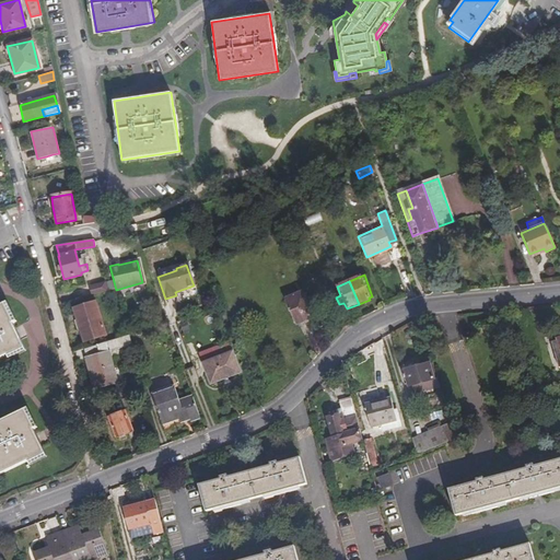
[(90,288),(92,296),(106,292),(104,283),(90,288)]
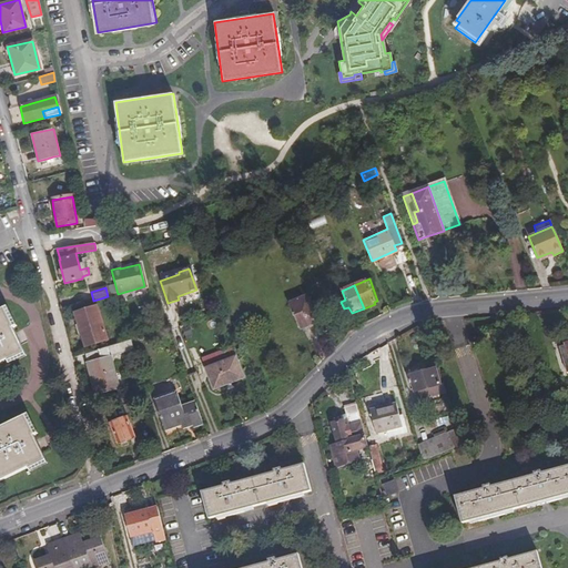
[(305,297),(288,304),(298,328),(316,322),(305,297)]
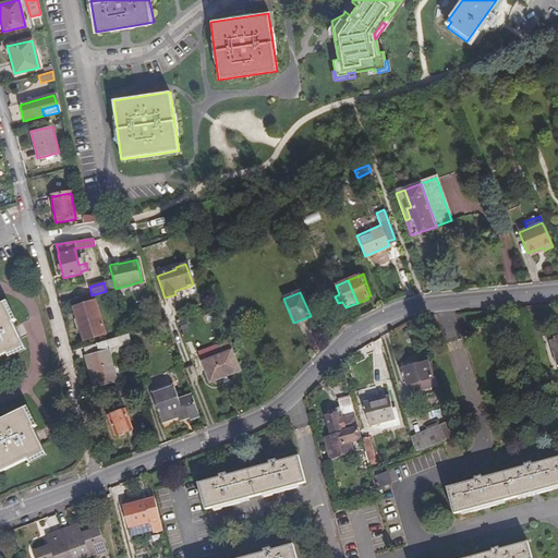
[(83,341),(104,335),(94,301),(72,307),(83,341)]
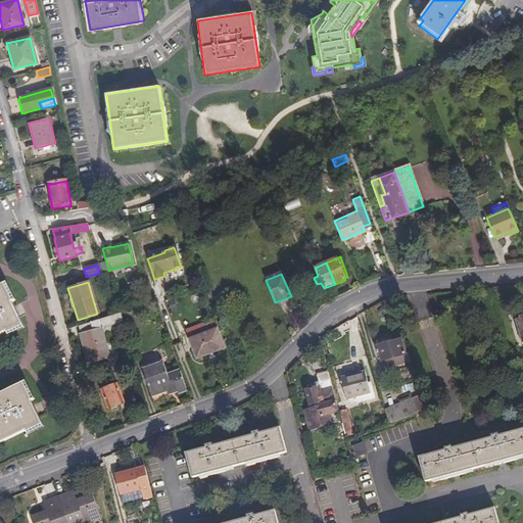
[(7,283),(5,284),(13,302),(16,301),(7,283)]
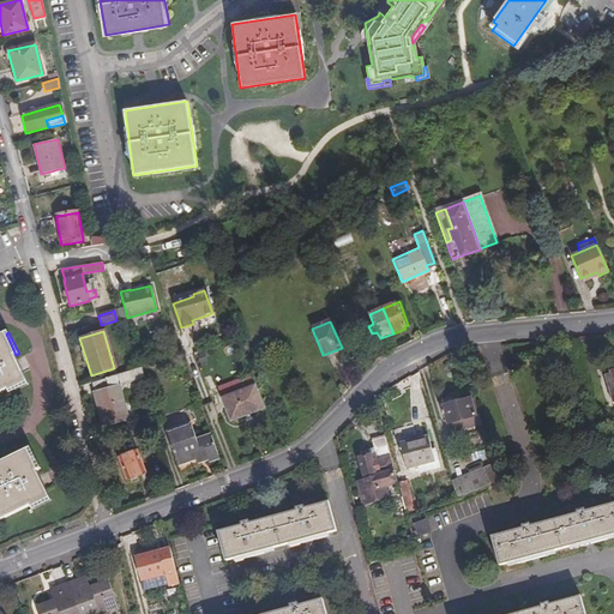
[(0,392),(8,390),(8,391),(28,383),(14,356),(16,355),(6,333),(0,336),(0,392)]
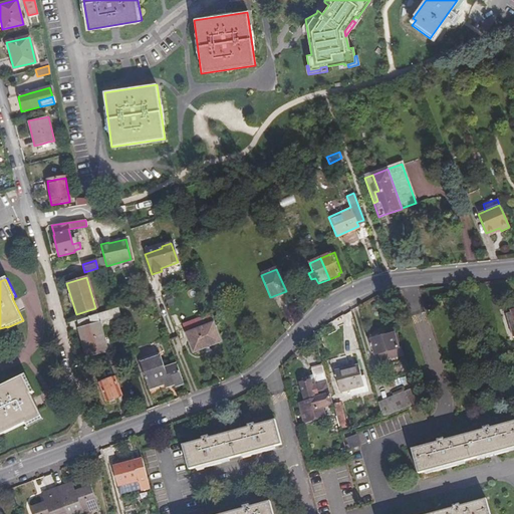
[(135,298),(125,301),(129,308),(137,305),(135,298)]
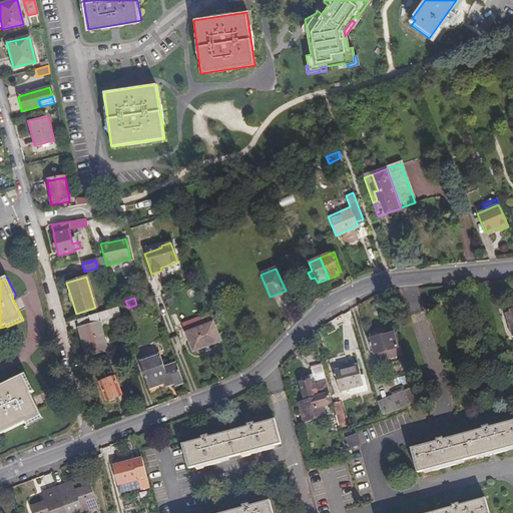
[(117,309),(75,321),(85,359),(105,354),(98,323),(119,318),(117,309)]
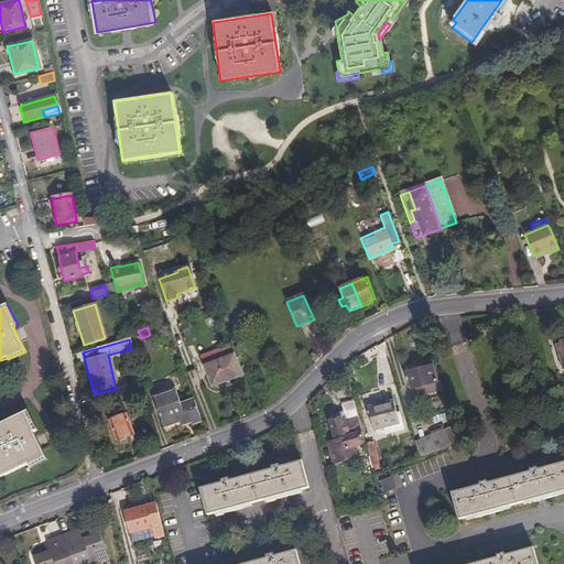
[(562,371),(563,370),(563,342),(560,343),(560,345),(554,347),(562,371)]
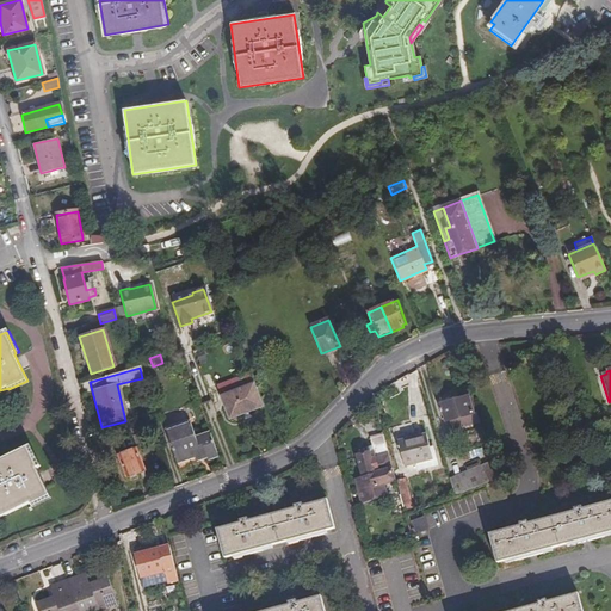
[(29,384),(28,381),(8,389),(11,393),(29,384)]
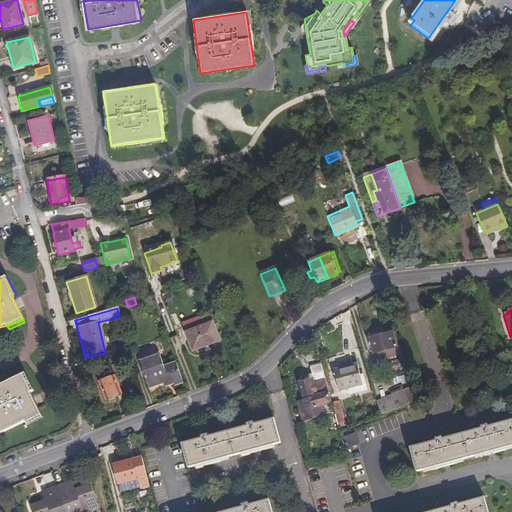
[(184,333),(192,353),(219,342),(211,322),(184,333)]
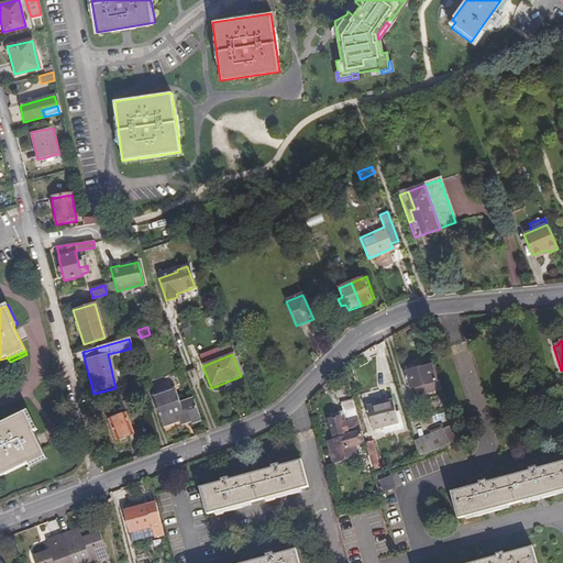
[(441,387),(434,365),(431,366),(431,365),(404,373),(408,389),(412,388),(414,393),(424,390),(424,392),(441,387)]
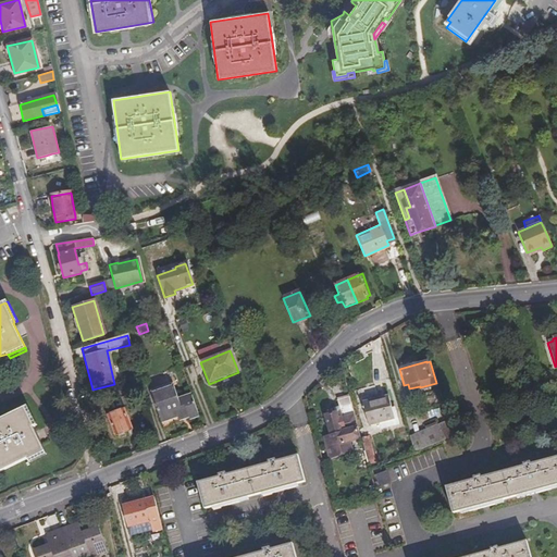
[(198,417),(190,395),(177,399),(172,384),(150,392),(161,422),(177,417),(186,413),(188,419),(198,417)]
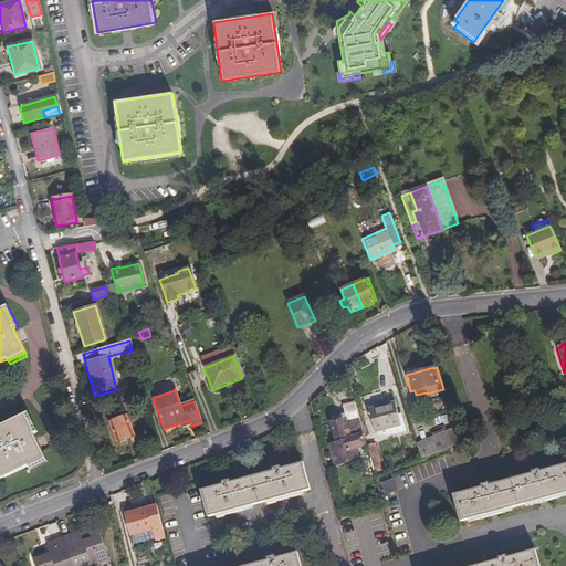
[(366,444),(354,401),(343,405),(344,412),(346,419),(339,420),(338,413),(331,416),(332,421),(329,422),(335,443),(328,446),(334,465),(356,459),(354,448),(366,444)]
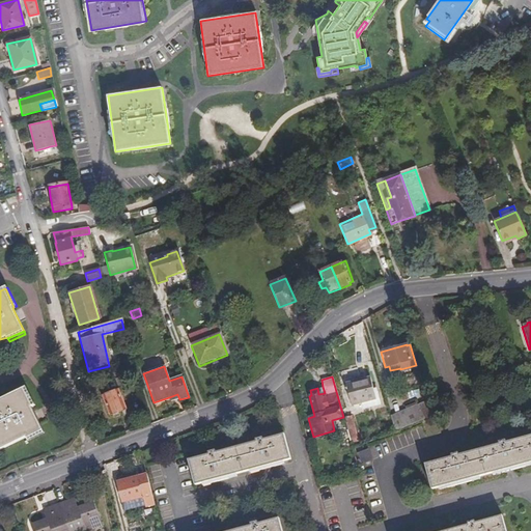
[(351,406),(375,398),(369,378),(345,385),(351,406)]
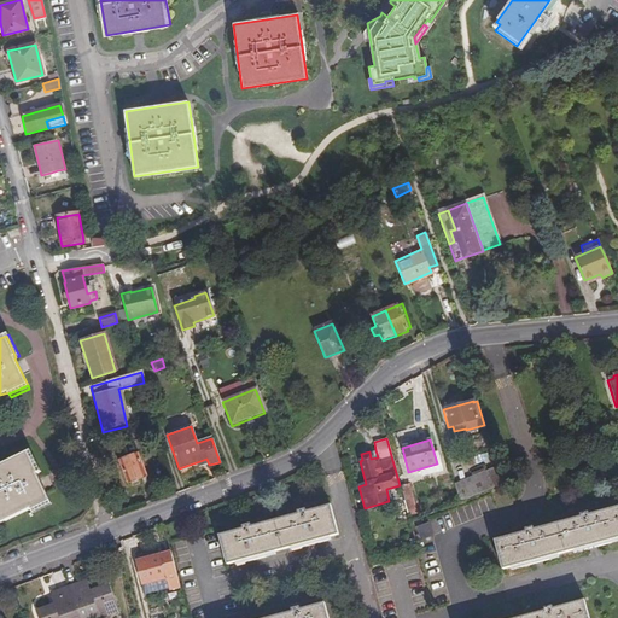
[(31,452),(29,453),(39,474),(42,473),(31,452)]
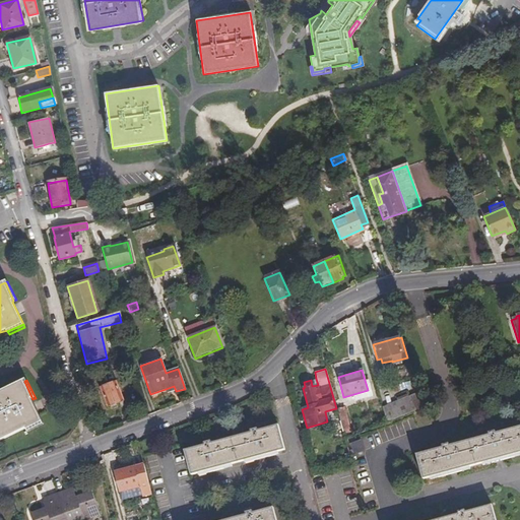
[(31,399),(33,399),(24,381),(0,392),(0,440),(26,429),(26,430),(43,423),(31,399)]
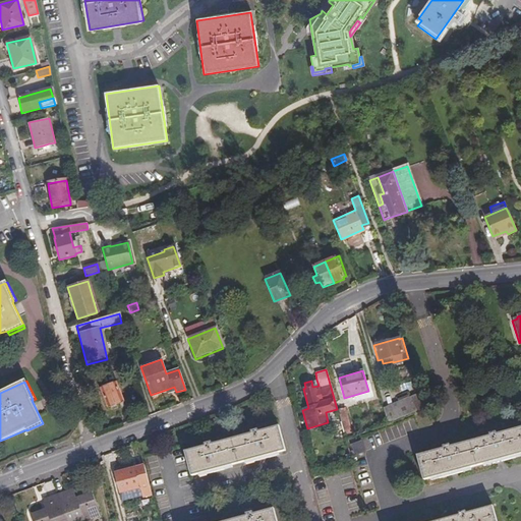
[(115,384),(110,386),(108,382),(100,385),(102,390),(101,390),(108,408),(122,402),(115,384)]
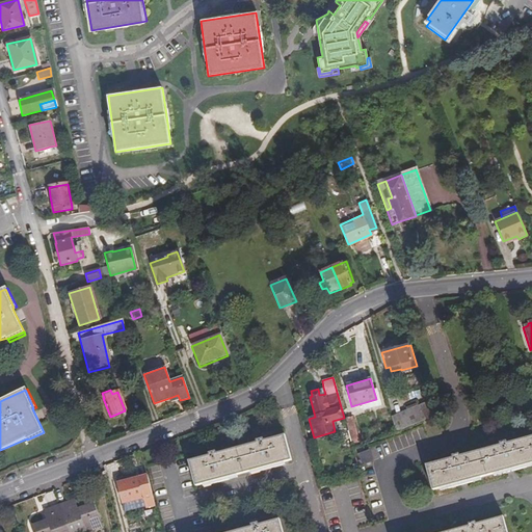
[(178,395),(169,398),(170,403),(180,400),(178,395)]
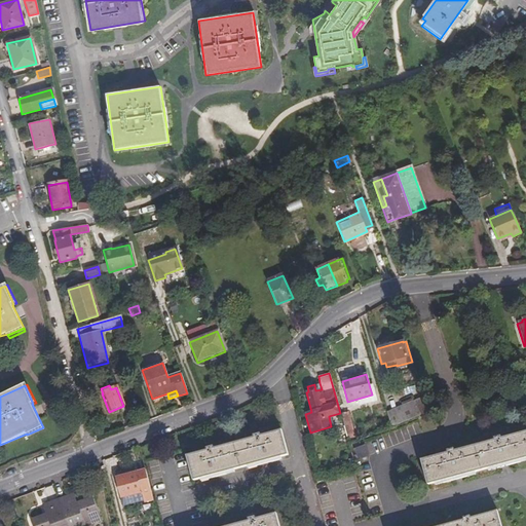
[(386,413),(391,428),(428,413),(424,399),(386,413)]
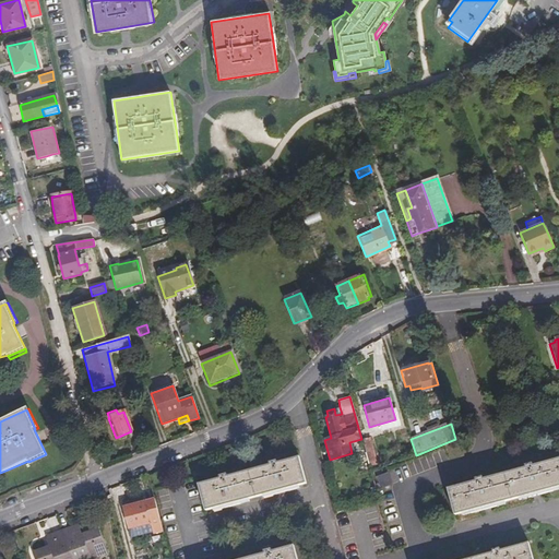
[(361,440),(370,471),(378,470),(369,439),(361,440)]
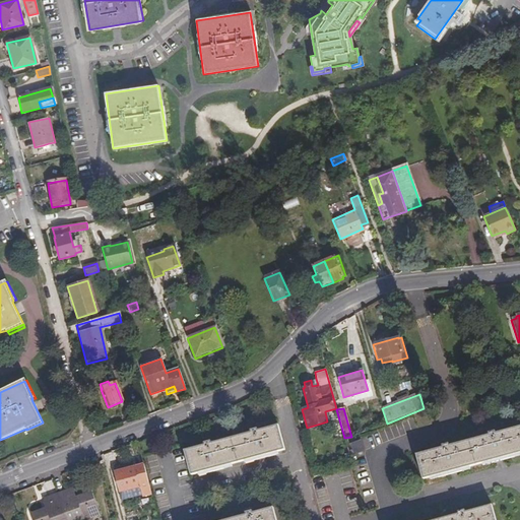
[(44,426),(43,423),(26,430),(27,433),(44,426)]
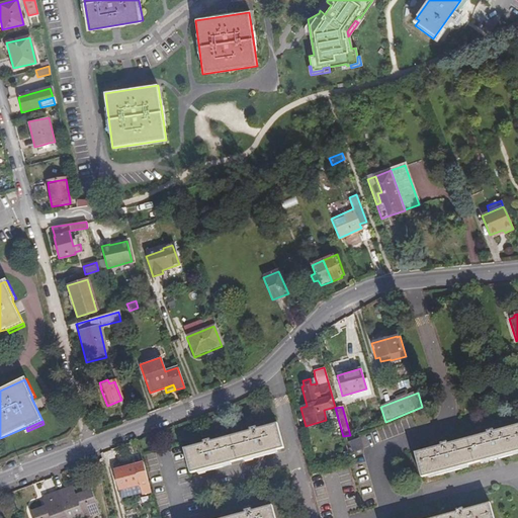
[(204,443),(185,448),(191,472),(284,448),(278,424),(257,430),(257,428),(250,430),(251,431),(212,441),(211,439),(204,441),(204,443)]
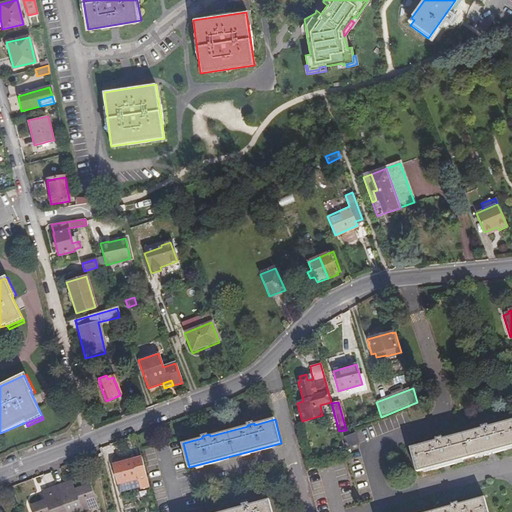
[(511,420),(487,428),(487,426),(480,428),(480,430),(443,440),(442,438),(435,440),(436,442),(410,449),(417,474),(511,448),(511,420)]
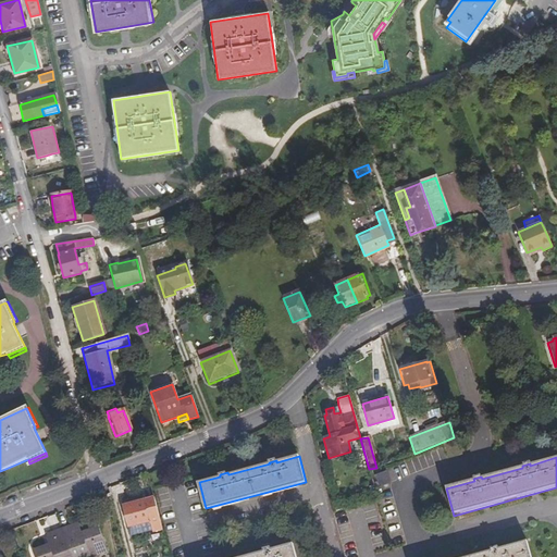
[(375,475),(379,485),(390,483),(386,472),(375,475)]
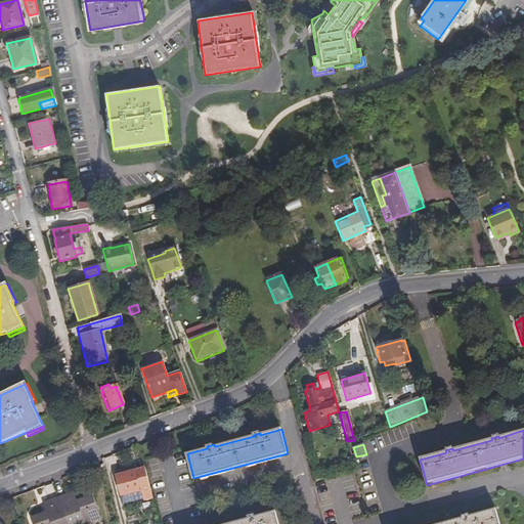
[(138,469),(114,475),(120,497),(143,491),(138,469)]
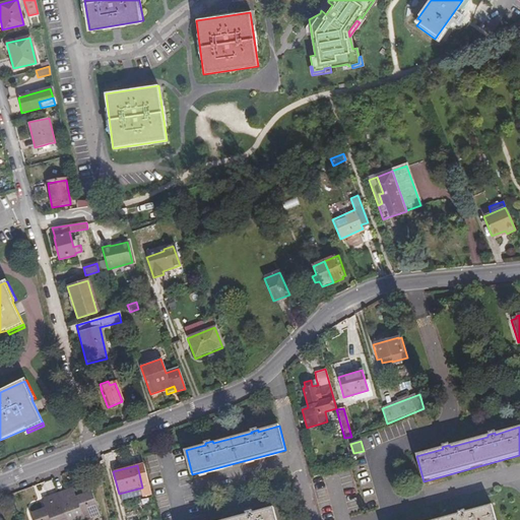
[(76,500),(71,489),(38,501),(43,512),(28,518),(28,519),(82,519),(99,514),(90,494),(76,500)]
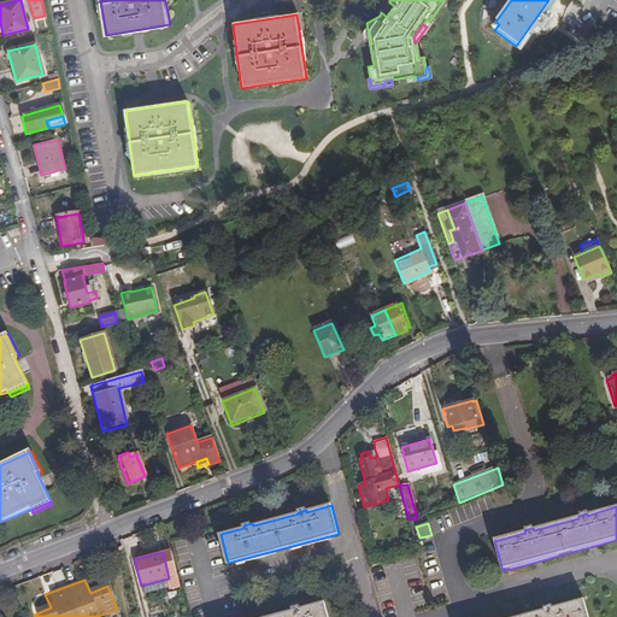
[(585,616),(581,603),(552,611),(552,609),(545,610),(545,612),(528,616),(585,616)]
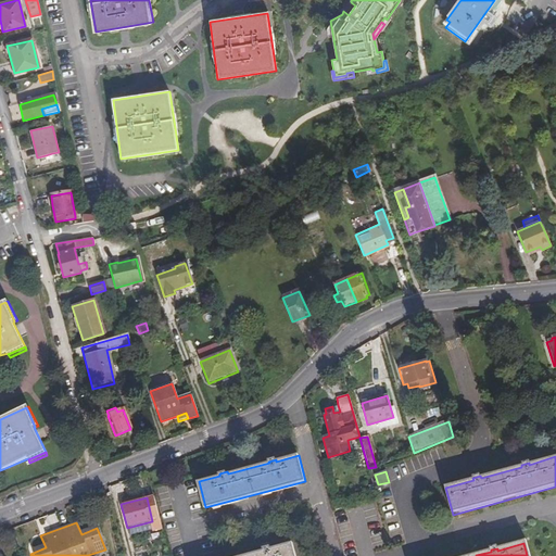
[(295,555),(293,545),(272,551),(272,547),(264,550),(264,552),(247,555),(295,555)]
